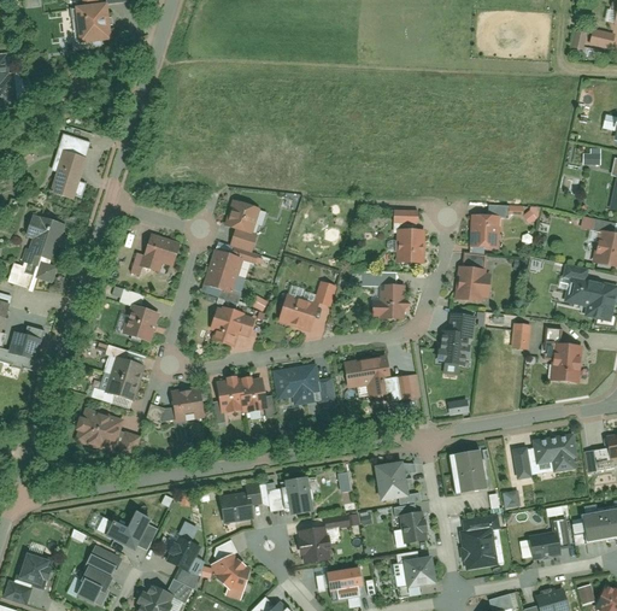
[(110,40),(105,3),(69,6),(72,45),(110,40)]
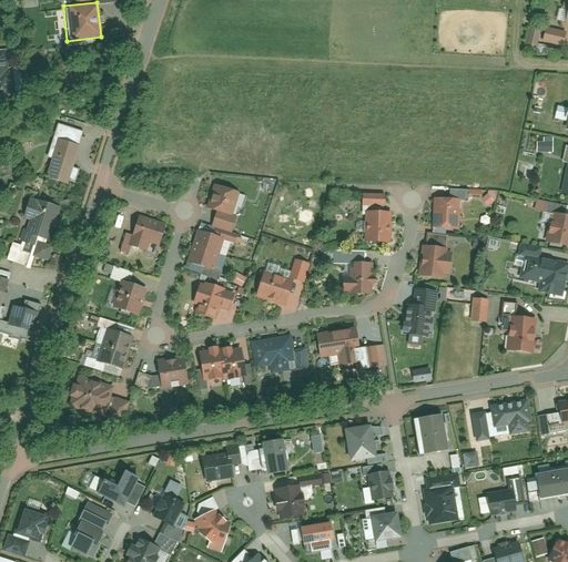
[(564,40),(567,26),(548,20),(545,34),(564,40)]
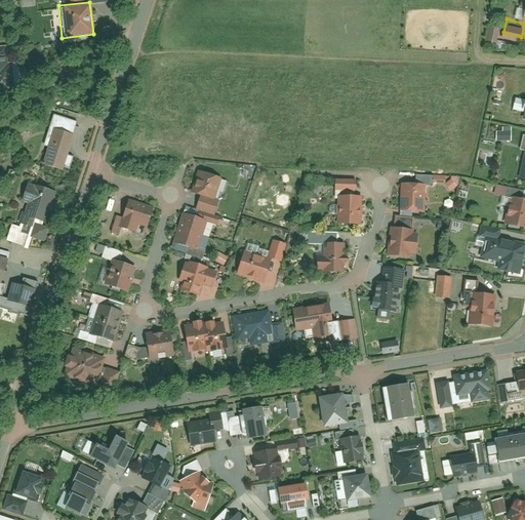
[(487,37),(497,39),(500,23),(491,21),(487,37)]
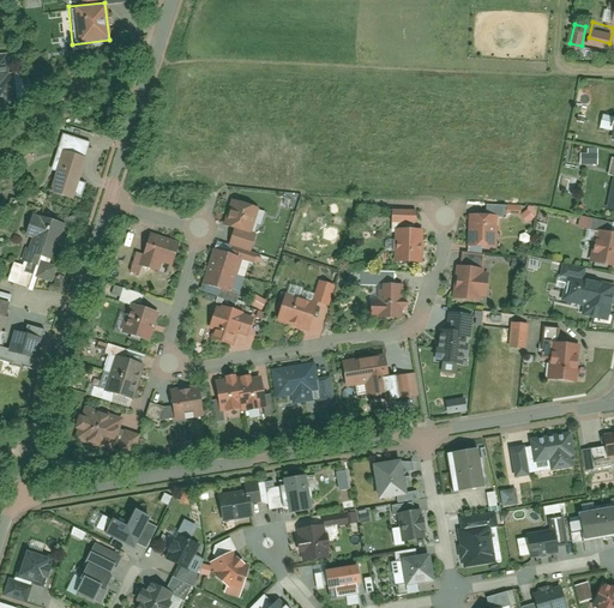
[(12,73),(0,73),(0,103),(13,103),(12,73)]
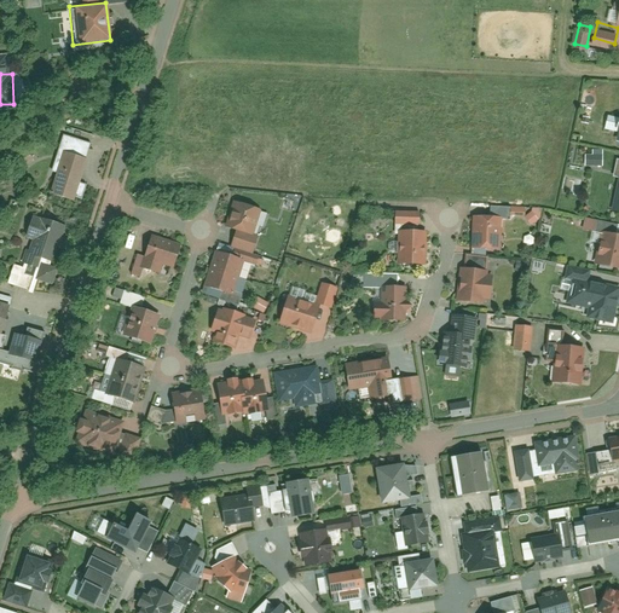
[(92,149),(67,142),(53,190),(79,196),(92,149)]
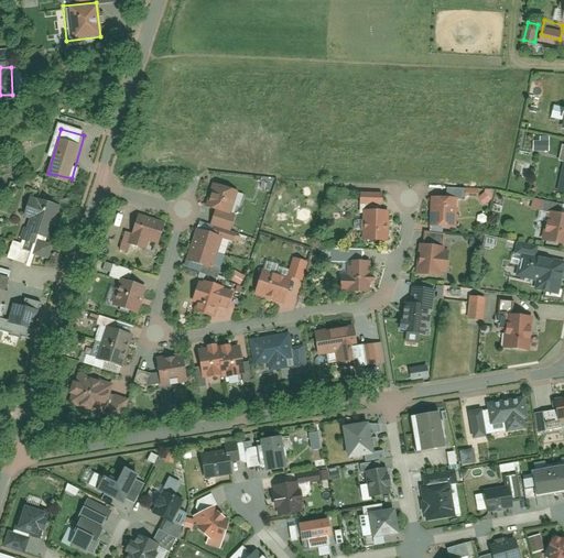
[(531,134),(531,145),(548,145),(548,130),(539,130),(539,134),(531,134)]
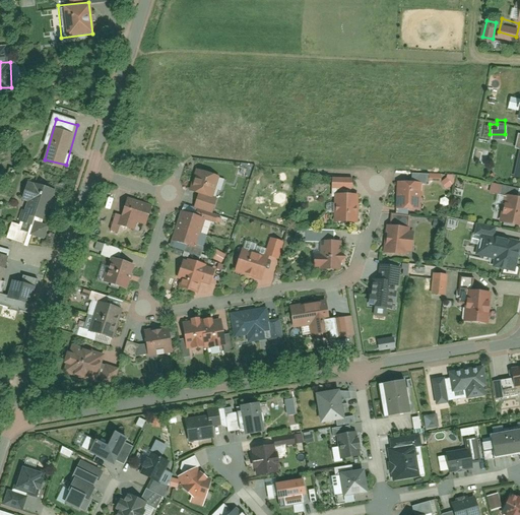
[(24,125),(8,132),(11,138),(26,131),(24,125)]
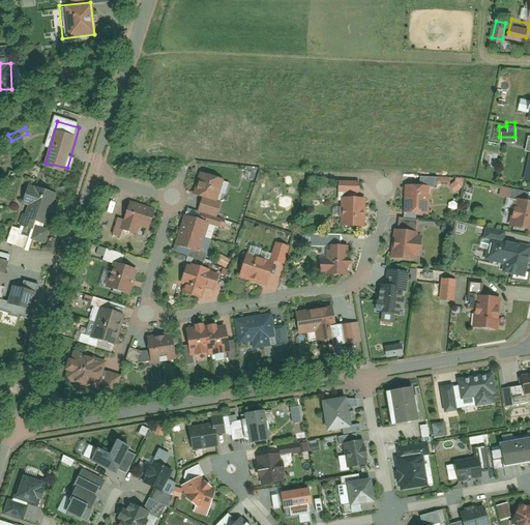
[(447,180),(448,172),(435,171),(435,178),(447,180)]
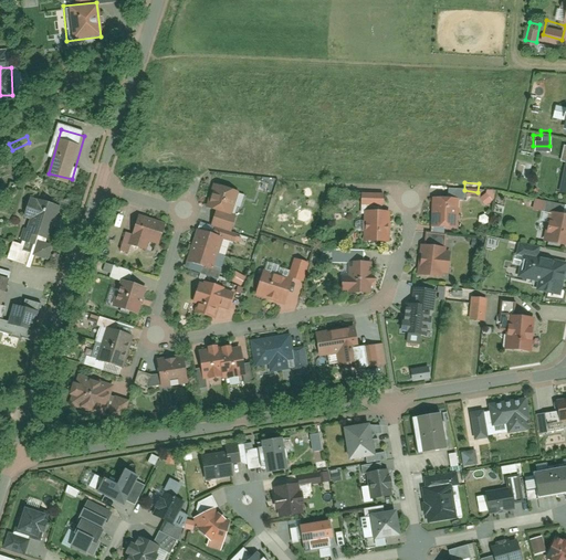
[(236,191),(213,183),(207,204),(216,207),(229,211),(236,191)]
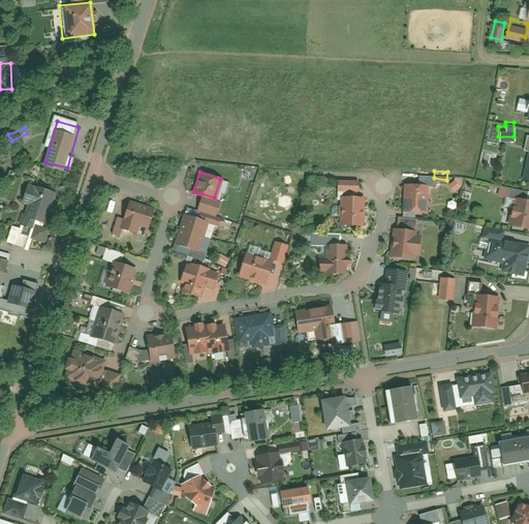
[(355,179),(338,179),(338,189),(355,189),(355,179)]
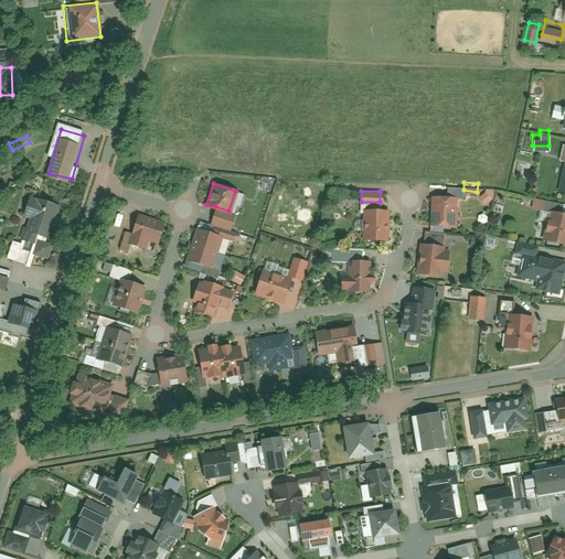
[(541,205),(544,195),(532,192),(530,203),(541,205)]
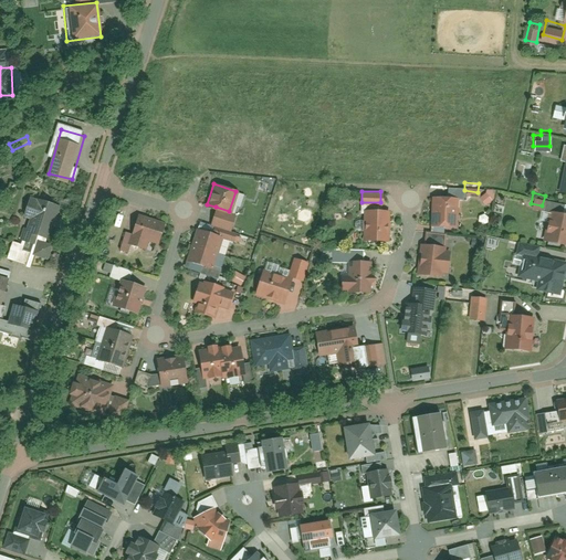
[(56,207),(59,200),(37,193),(35,199),(30,219),(24,238),(46,244),(56,207)]
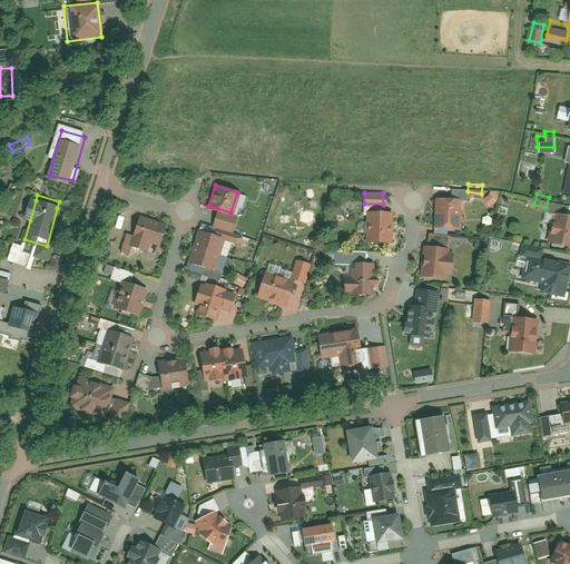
[(30,220),(36,200),(26,197),(20,217),(30,220)]
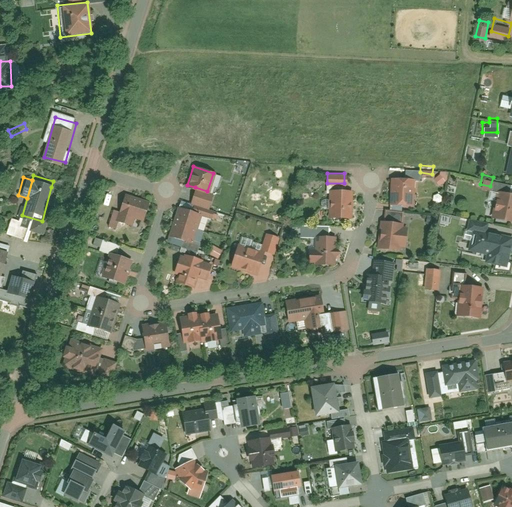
[(412,178),(391,178),(391,202),(411,202),(412,178)]
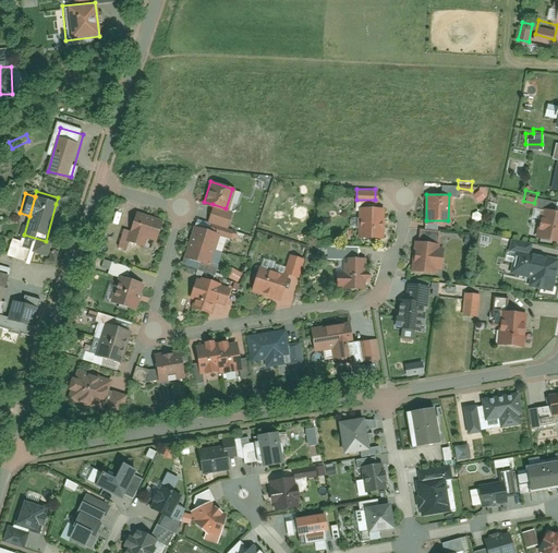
[(557,205),(545,203),(538,230),(557,233),(557,205)]
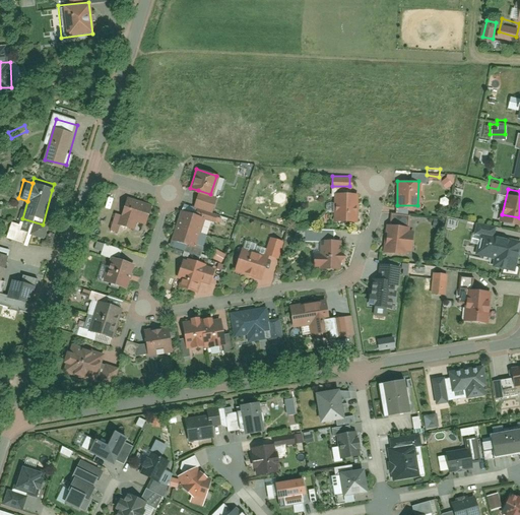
[(210,194),(198,190),(193,203),(209,209),(214,196),(210,194)]
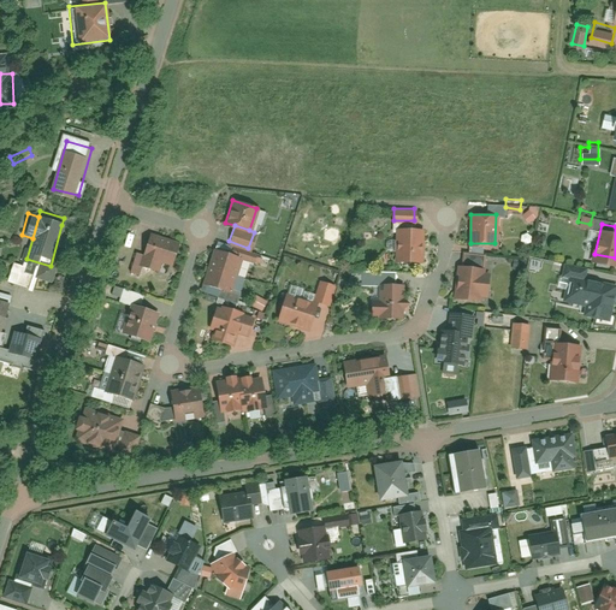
[(420,230),(397,230),(397,259),(420,259),(420,230)]
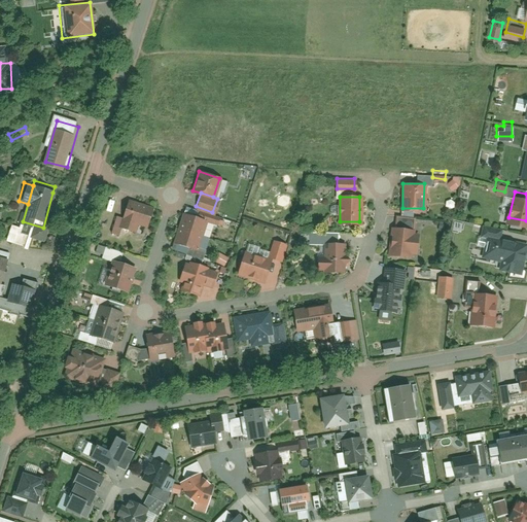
[(151,206),(129,199),(120,224),(134,229),(137,219),(146,222),(151,206)]
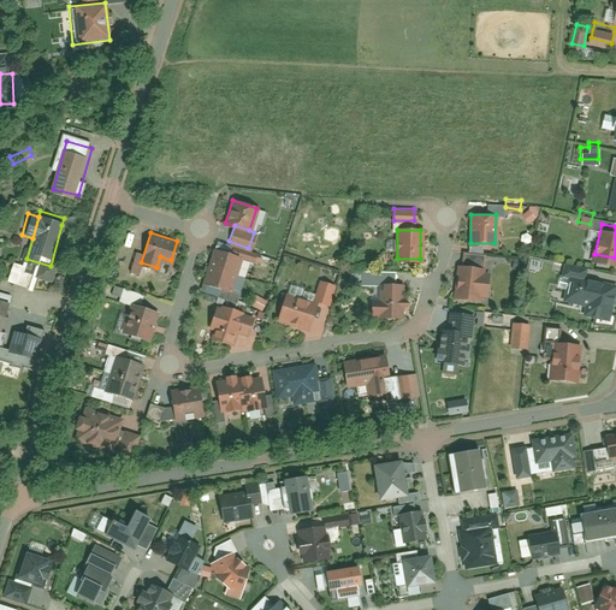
[(238,256),(215,249),(205,280),(227,288),(238,256)]
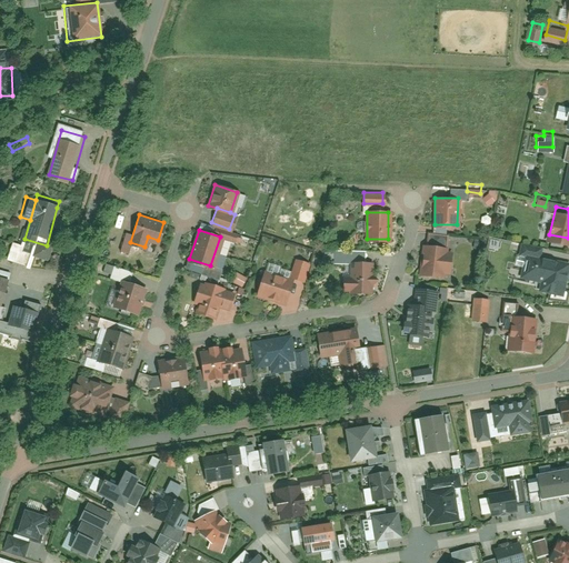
[(447,245),(425,243),(422,272),(446,274),(446,271),(449,271),(450,251),(447,250),(447,245)]
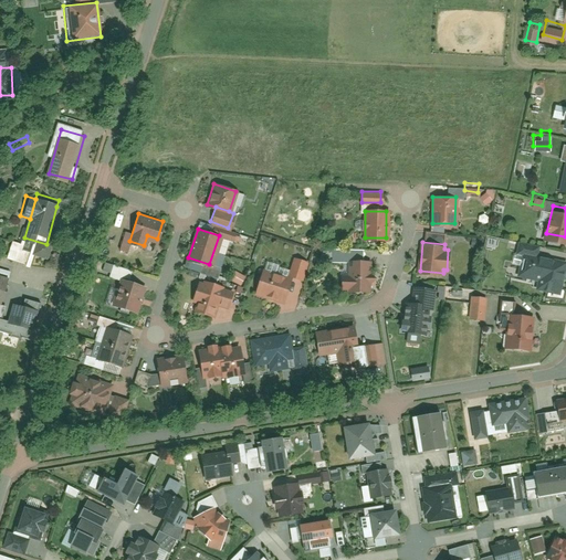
[(565,280),(565,255),(528,247),(520,284),(563,294),(565,280)]
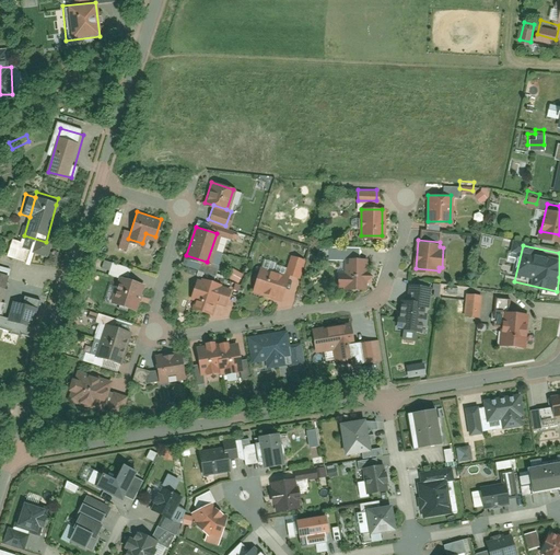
[(290,253),(283,273),(287,274),(299,277),(304,257),(290,253)]
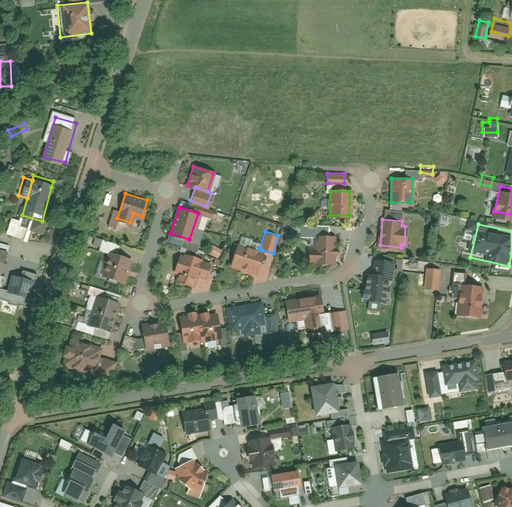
[(333,237),(317,237),(317,252),(308,252),(308,260),(315,260),(315,263),(333,263),(333,256),(335,256),(335,252),(333,252),(333,237)]
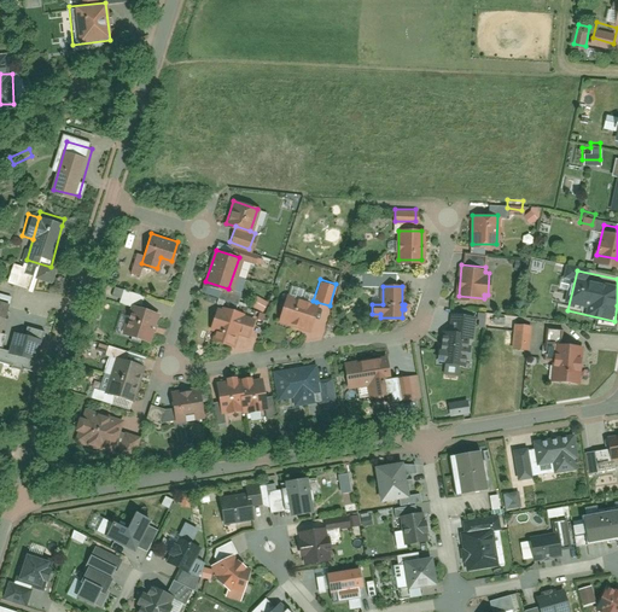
[(255,290),(250,299),(262,307),(268,297),(255,290)]
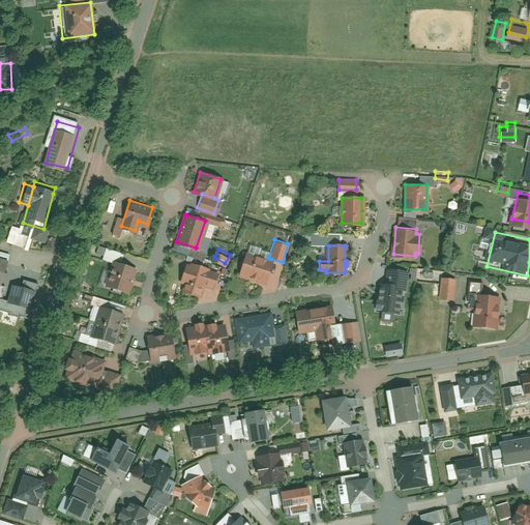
[(268,258),(246,252),(240,273),(265,281),(271,259),(268,258)]
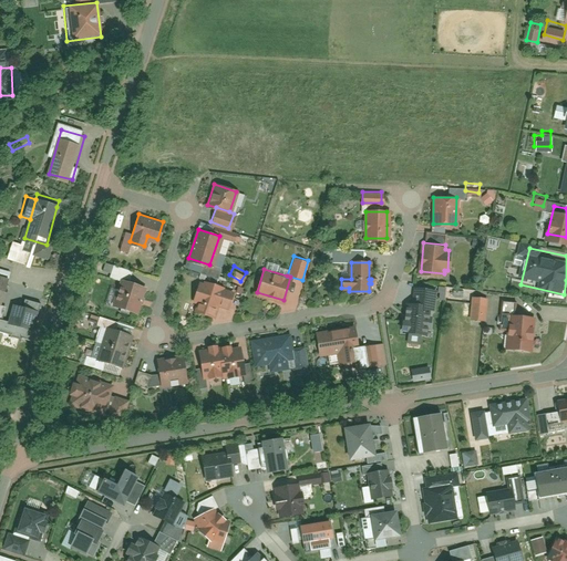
[(142,286),(121,280),(114,304),(135,311),(142,286)]
